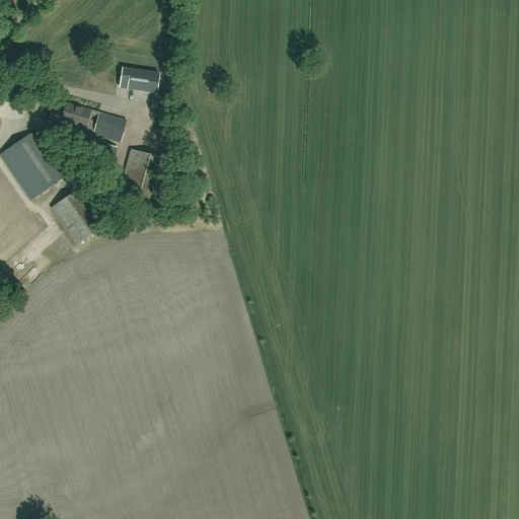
[(123,69),(120,87),(156,93),(159,74),(123,69)]
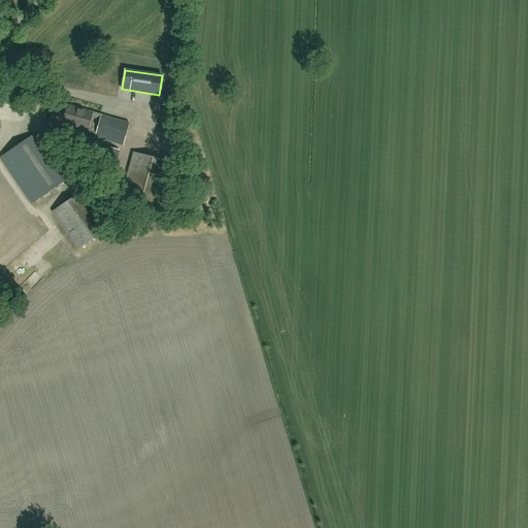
[(67,106),(64,117),(53,112),(51,122),(62,126),(61,130),(85,137),(87,132),(96,134),(95,138),(123,145),(129,124),(93,112),(93,113),(67,106)]
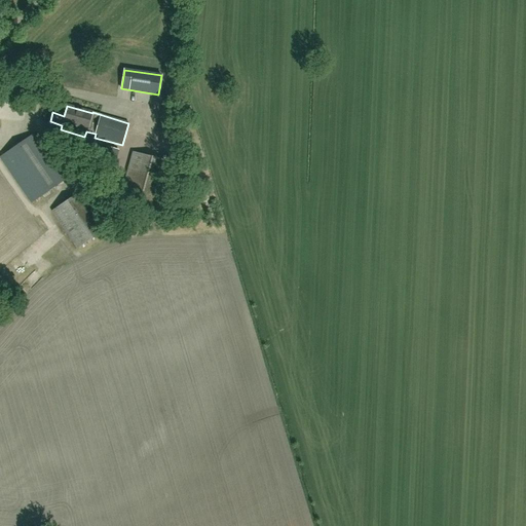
[(0,157),(32,203),(68,179),(36,133),(0,157)]
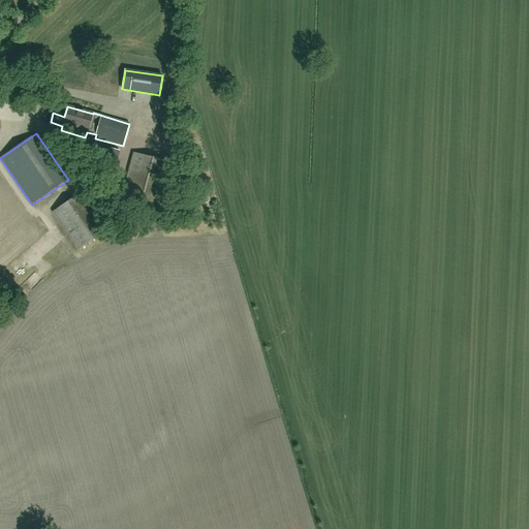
[(107,148),(102,163),(115,167),(119,151),(107,148)]
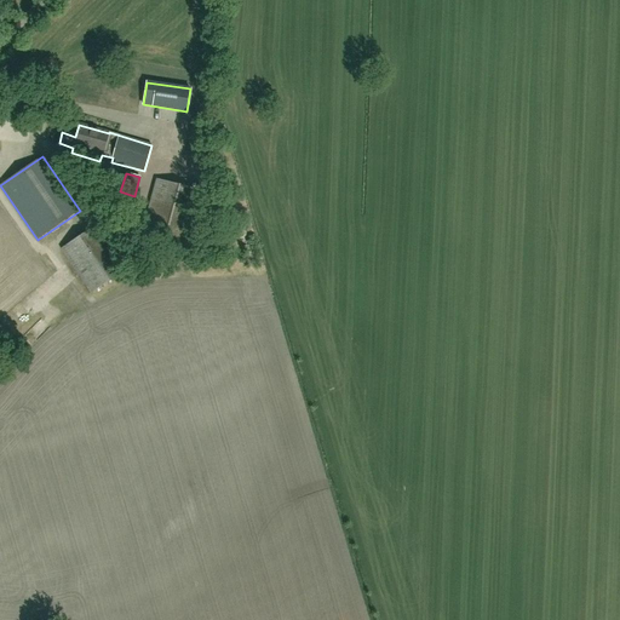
[(141,237),(185,250),(201,191),(156,179),(141,237)]
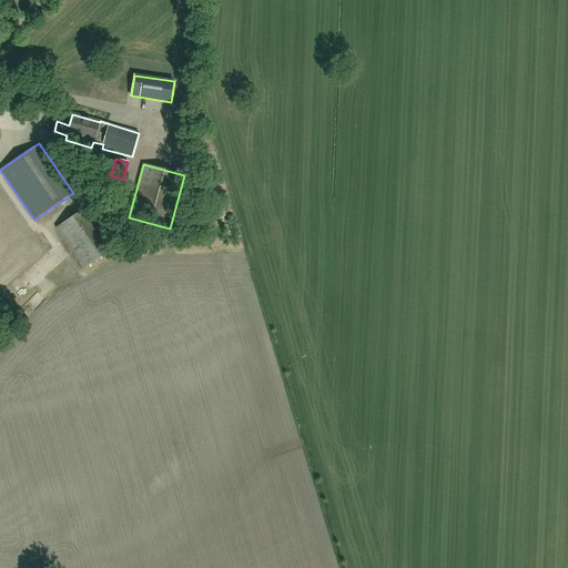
[(84,210),(56,229),(83,270),(111,251),(84,210)]
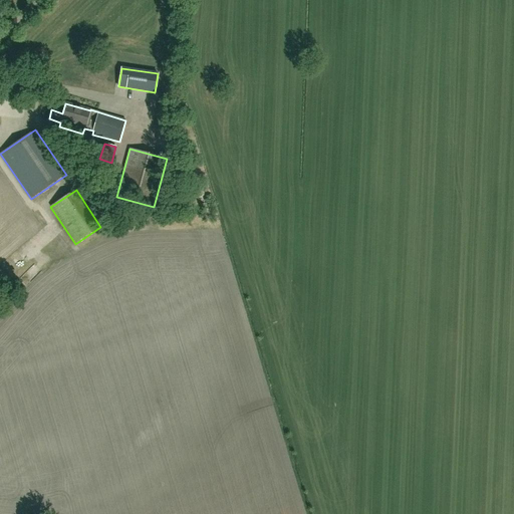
All buildings are outlined.
